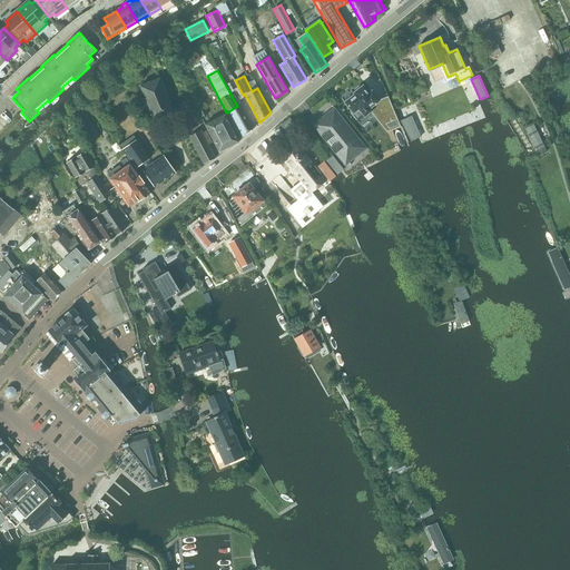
[(155,123),(174,115),(159,78),(140,86),(155,123)]
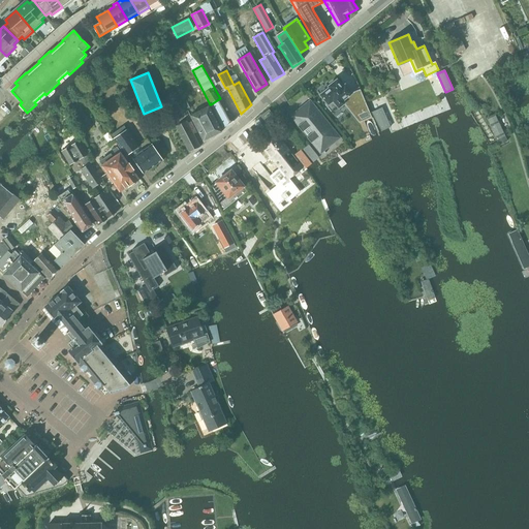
[(342,88),(337,81),(329,87),(330,88),(320,95),(328,104),(327,105),(332,112),(337,107),(339,110),(345,104),(345,105),(351,101),(356,116),(366,112),(358,91),(351,93),(345,85),(342,88)]
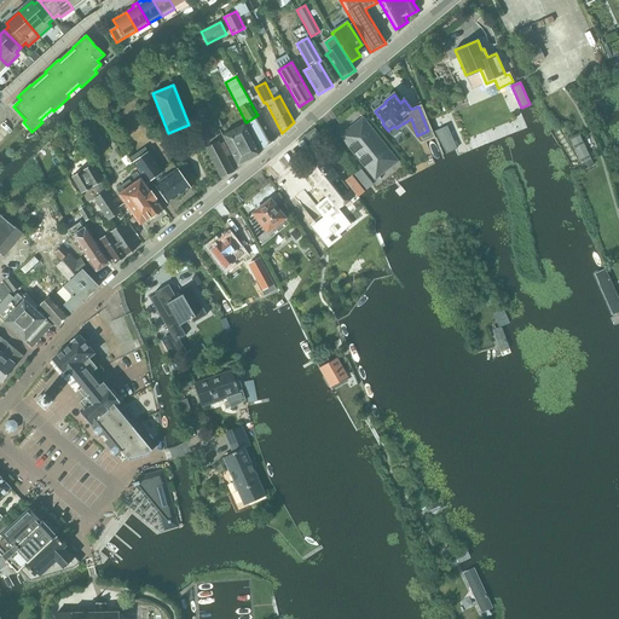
[(98,120),(92,111),(79,120),(85,129),(98,120)]
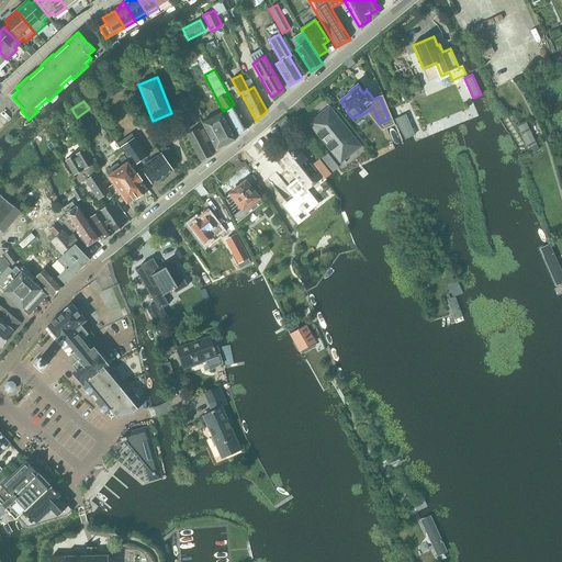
[(235,104),(224,111),(223,111),(237,137),(250,127),(237,103),(235,104)]
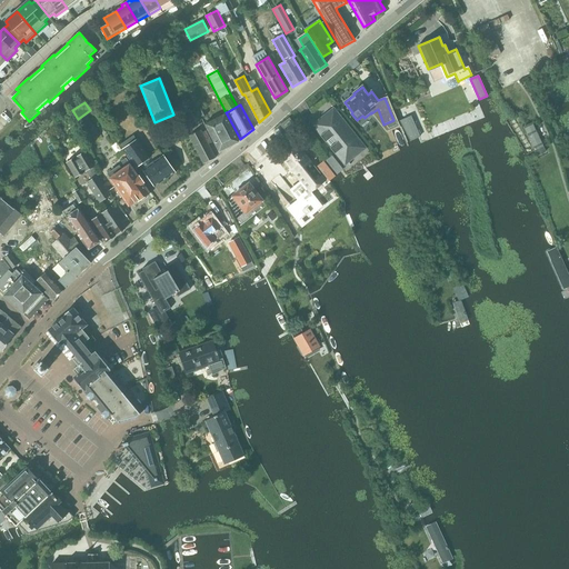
[(219,152),(229,147),(239,142),(225,115),(205,125),(219,152)]
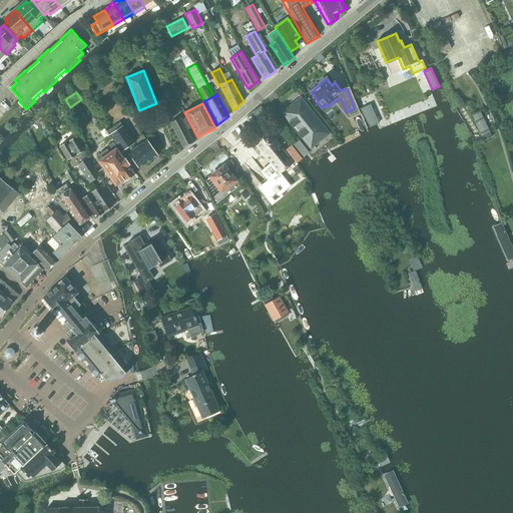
[(294,118),(289,122),(294,128),(295,127),(299,131),(298,133),(302,138),(305,136),(311,144),(312,143),(325,133),(301,104),(295,109),(295,110),(291,113),(294,118)]
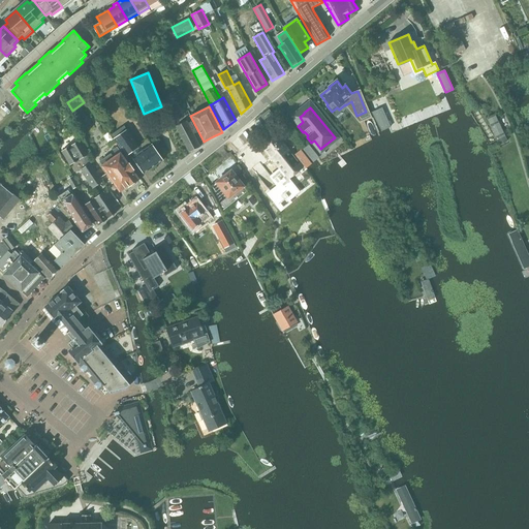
[(512,141),(500,111),(490,116),(502,146),(512,141)]
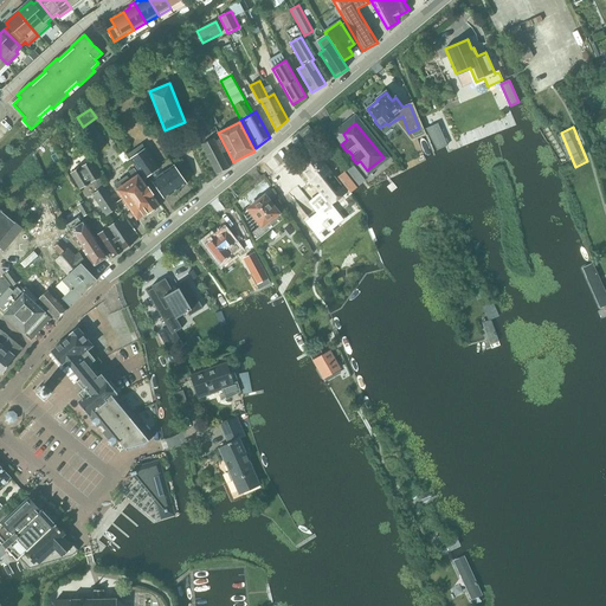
[(201,146),(206,154),(217,175),(230,169),(221,154),(225,153),(219,140),(216,141),(214,139),(201,146)]
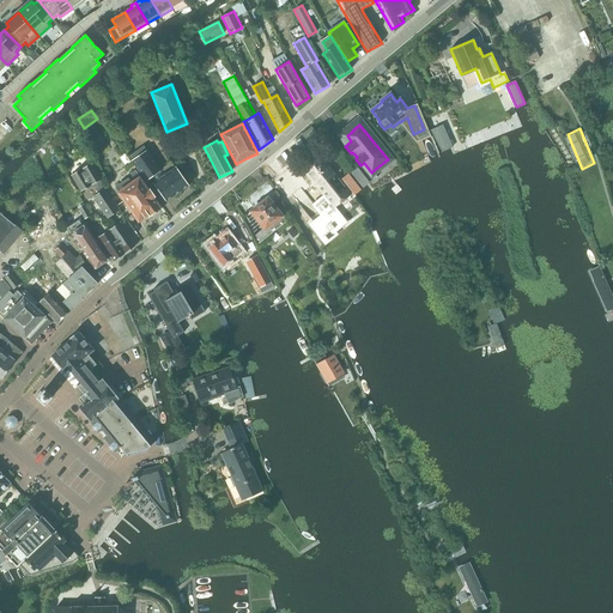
[(149,150),(132,161),(146,182),(151,178),(161,171),(162,170),(149,150)]
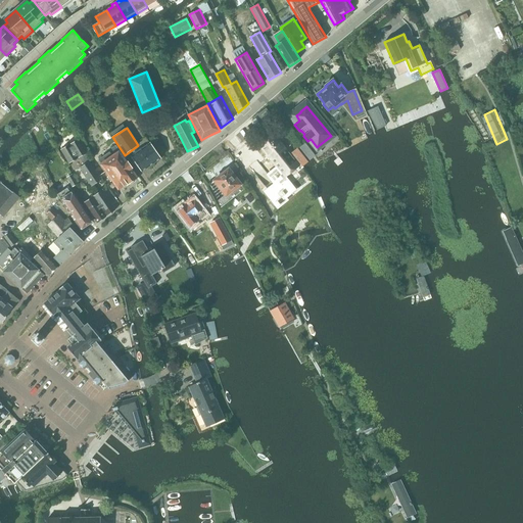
[(273,133),(258,145),(267,154),(270,158),(276,167),(277,168),(269,175),(268,175),(275,184),(268,190),(276,201),(283,196),(284,196),(286,198),(295,190),(285,177),(286,177),(299,165),(273,133)]
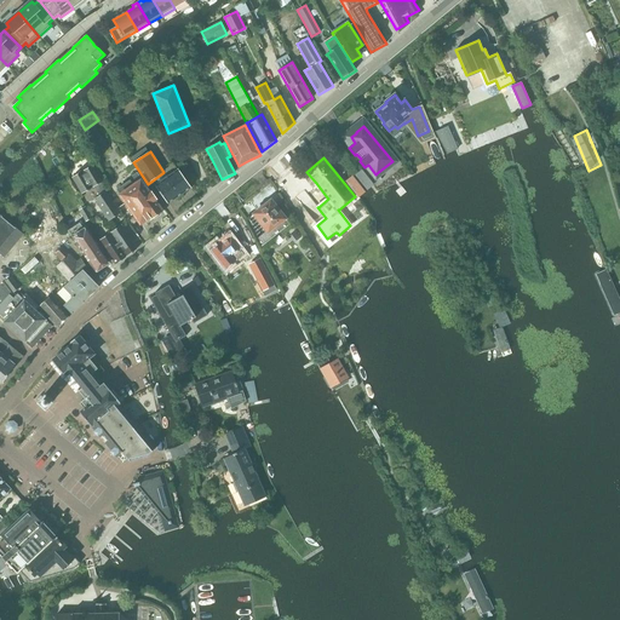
[(107,190),(102,182),(103,182),(92,165),(72,178),(82,194),(93,187),(99,195),(95,199),(109,222),(121,213),(107,190)]
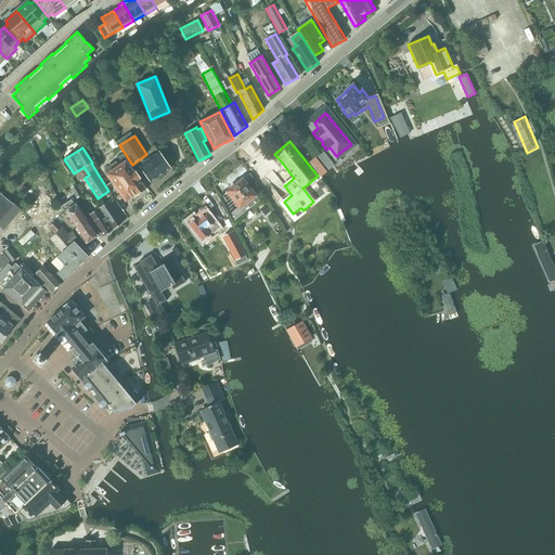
[(159,151),(139,165),(152,183),(171,169),(159,151)]
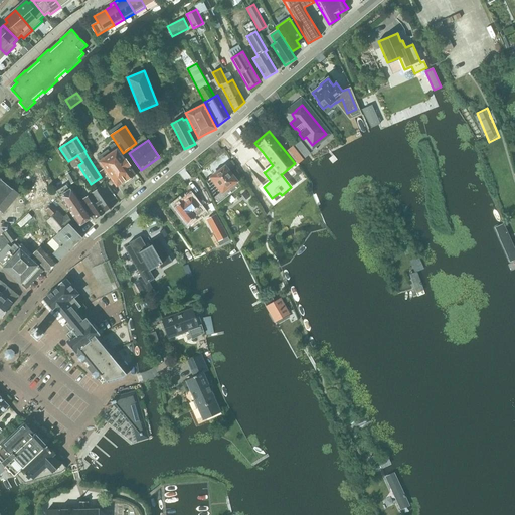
[(293,146),(291,148),(287,151),(298,164),(299,164),(304,160),(293,146)]
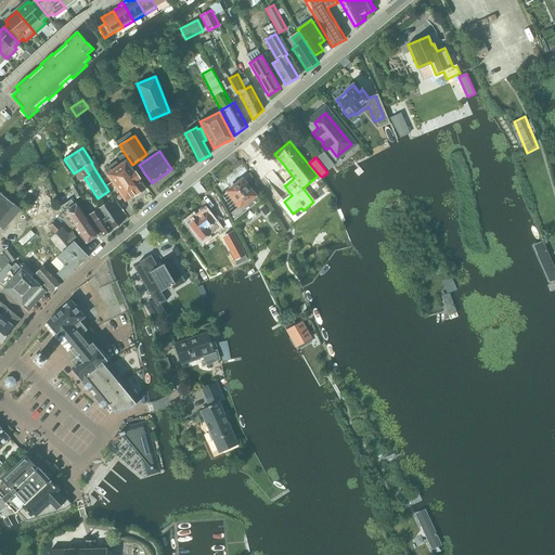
[(107,173),(126,201),(133,195),(139,195),(144,192),(145,189),(138,179),(139,178),(136,172),(134,173),(126,160),(118,165),(116,162),(105,170),(107,173)]
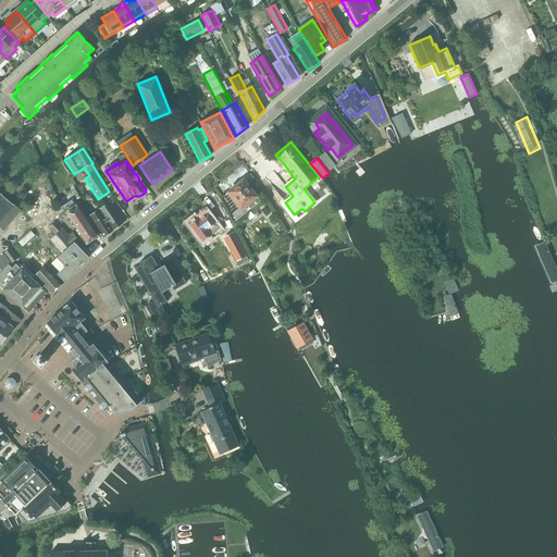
[(234,223),(260,201),(244,181),(235,188),(232,188),(231,189),(230,192),(220,199),(234,223)]
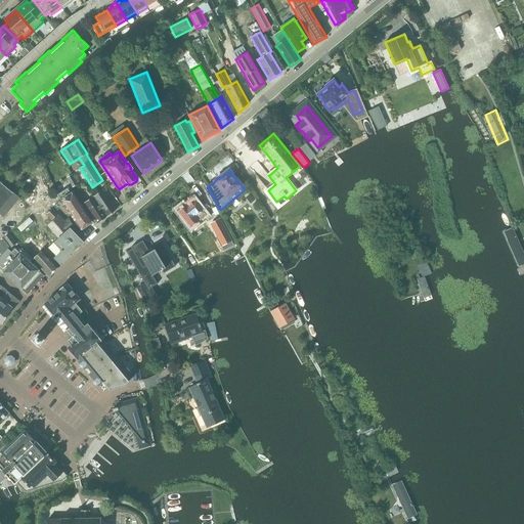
[(73,187),(78,184),(72,175),(67,177),(73,187)]
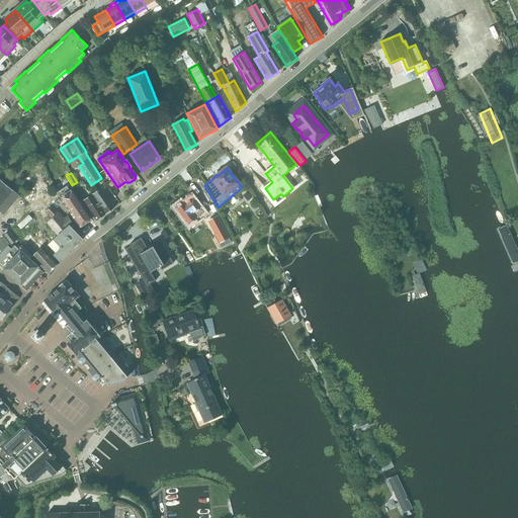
[(0,211),(4,214),(20,195),(0,178),(0,211)]
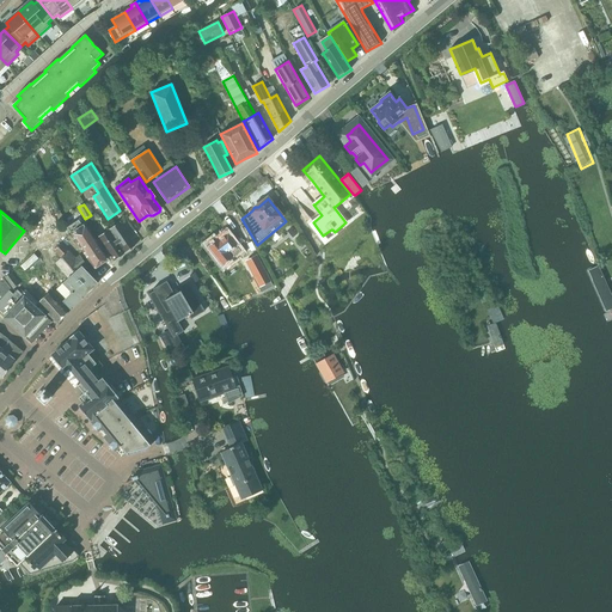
[(81,226),(79,220),(67,227),(71,233),(95,269),(109,258),(85,224),(81,226)]
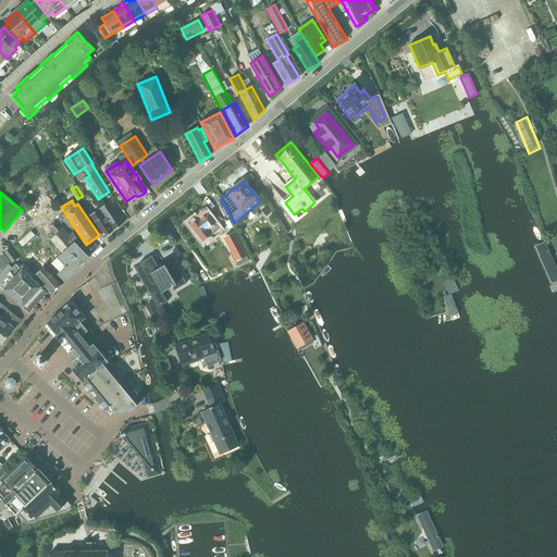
[(99,209),(114,231),(124,224),(109,202),(99,209)]
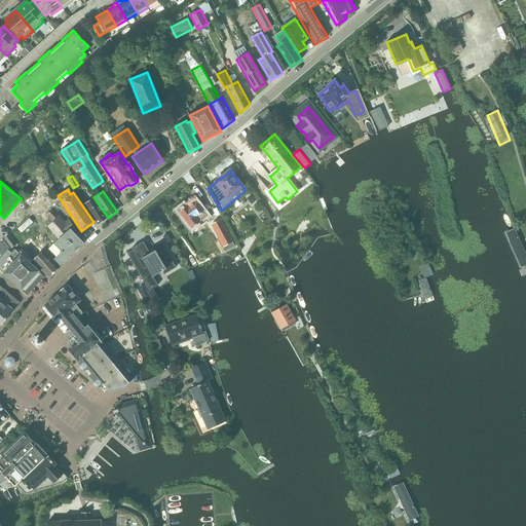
[(99,225),(108,218),(94,197),(84,203),(99,225)]
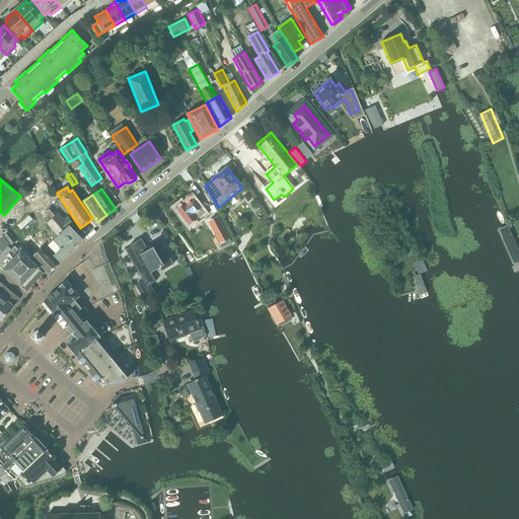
[(201,208),(194,200),(186,206),(184,204),(184,205),(182,203),(176,207),(178,209),(177,210),(190,225),(204,214),(201,209),(201,208)]
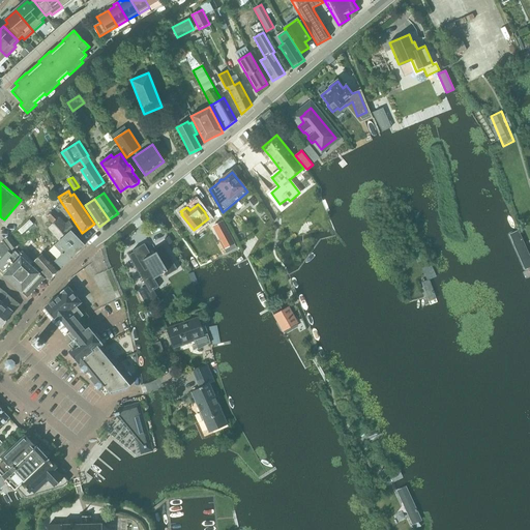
[(54,211),(47,217),(53,225),(49,228),(60,241),(50,251),(58,259),(56,262),(61,268),(62,268),(85,245),(83,243),(71,232),(76,229),(69,222),(65,225),(60,217),(54,211)]
